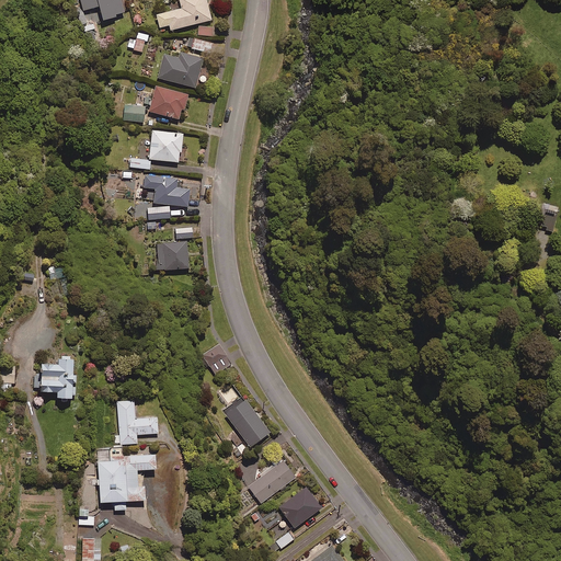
[(80,0),(83,10),(99,6),(102,20),(124,14),(119,0),(80,0)]
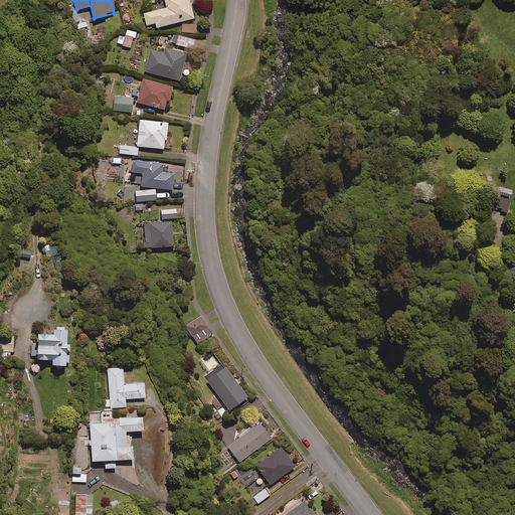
[(193,18),(188,0),(164,0),(166,8),(143,13),(146,25),(155,23),(156,27),(193,18)]
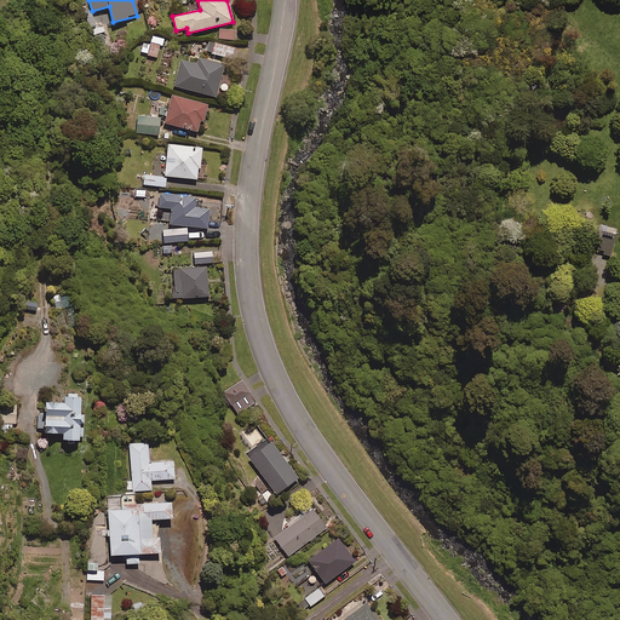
[(103,34),(105,33),(104,27),(95,29),(99,47),(105,46),(103,34)]
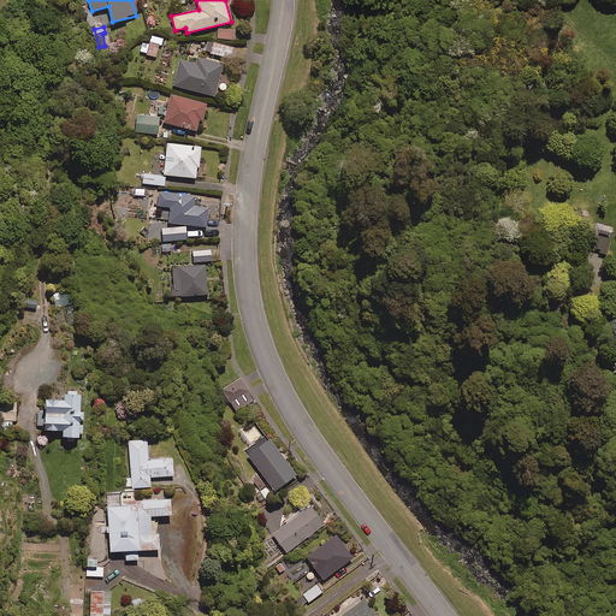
[(234,30),(218,29),(217,39),(234,40),(234,30)]
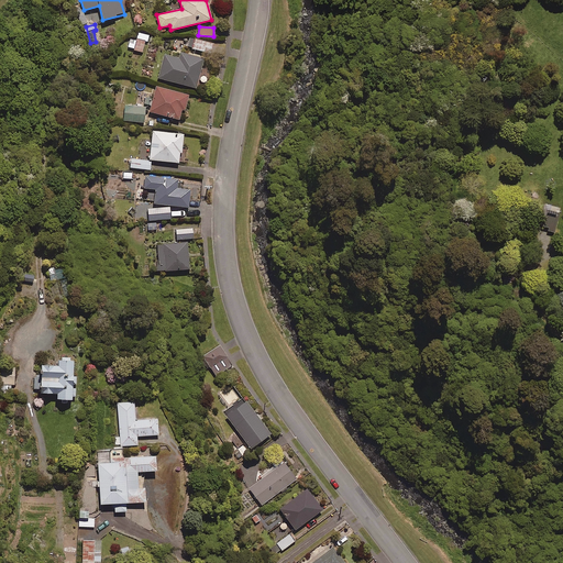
[(142,52),(145,42),(147,42),(148,35),(146,34),(139,33),(136,41),(130,39),(128,48),(142,52)]
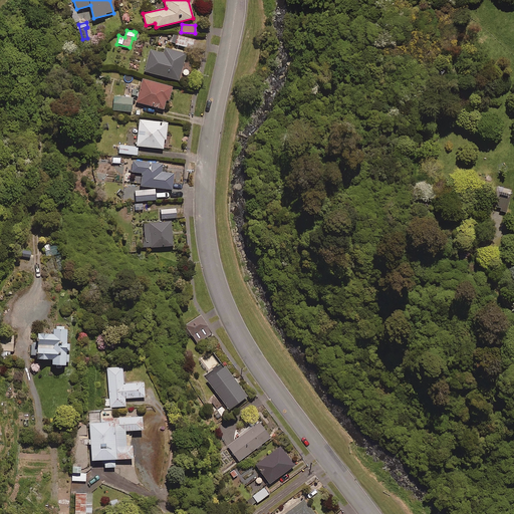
[(195,39),(178,36),(176,44),(193,48),(195,39)]
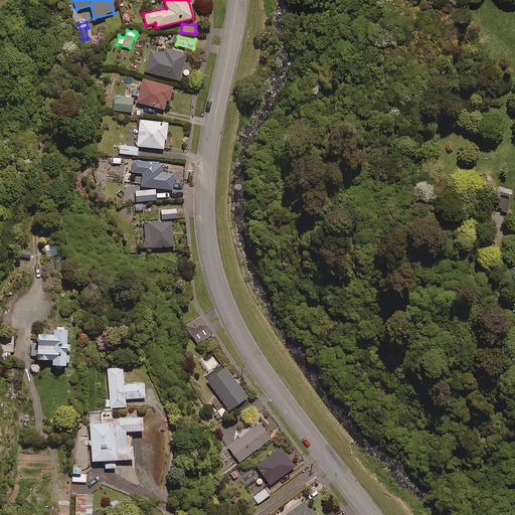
[(186,53),(166,48),(164,53),(150,50),(145,71),(179,80),(186,53)]
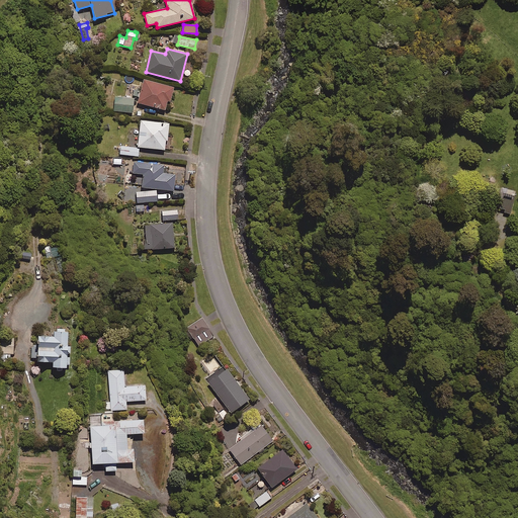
[(167,101),(169,102),(173,88),(144,80),(138,103),(165,110),(167,101)]
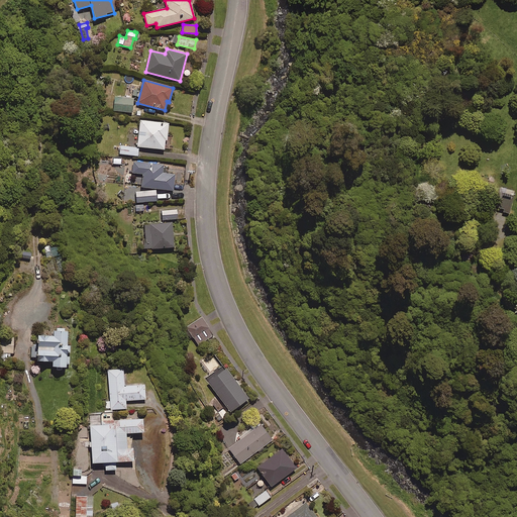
[(133,98),(114,96),(113,110),(131,112),(133,98)]
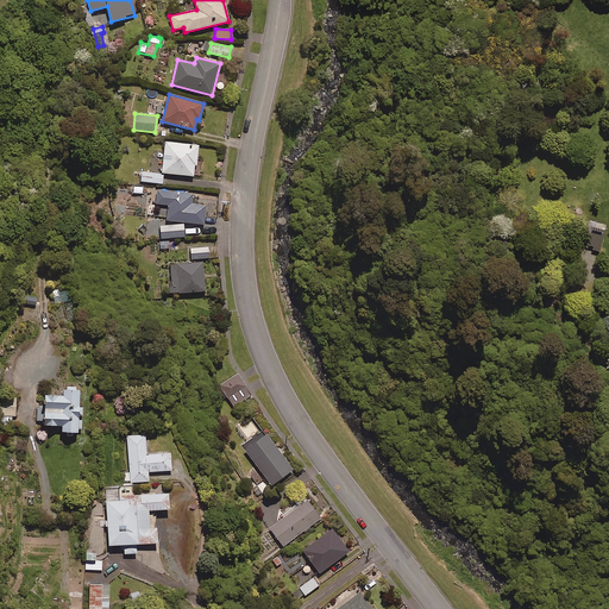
[(194,165),(196,165),(198,145),(164,142),(162,173),(193,176),(194,165)]
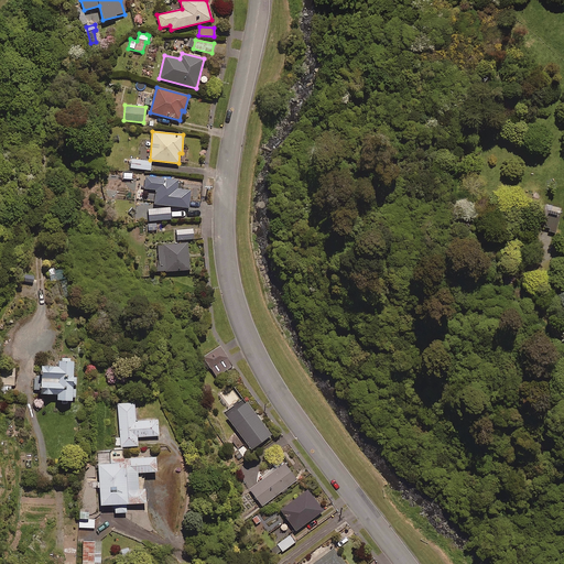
[(151,161),(131,159),(130,167),(150,170),(151,161)]
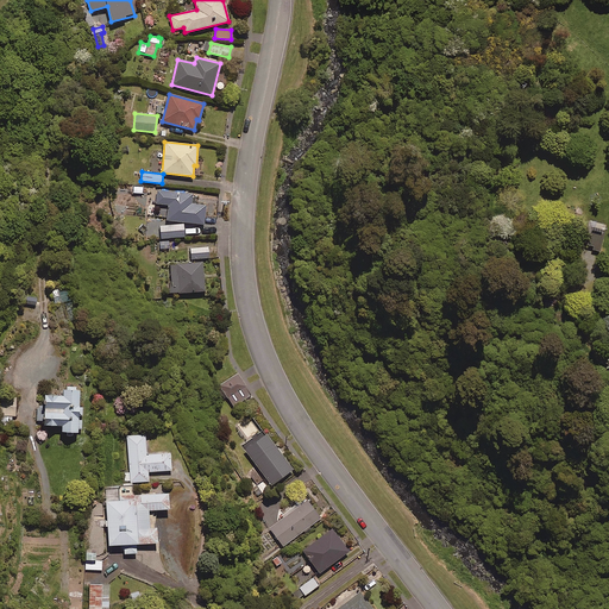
[(192,194),(157,190),(156,203),(168,205),(167,220),(203,225),(206,205),(190,203),(192,194)]
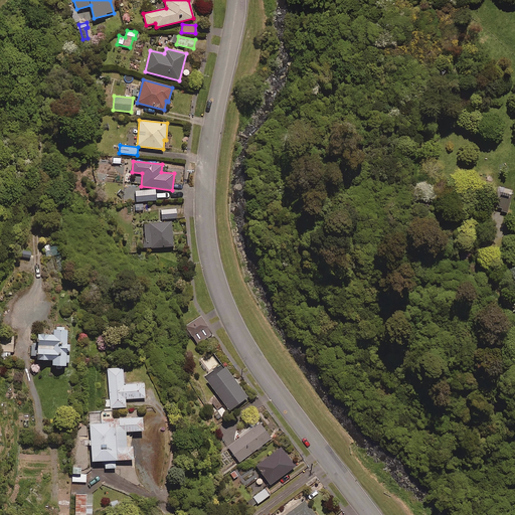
[(502,186),(496,206),(499,207),(498,211),(507,213),(513,190),(502,186)]
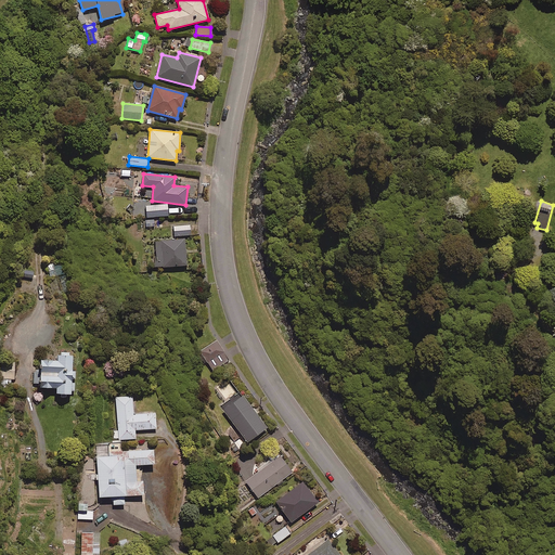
[(167,216),(167,205),(145,206),(146,217),(167,216)]
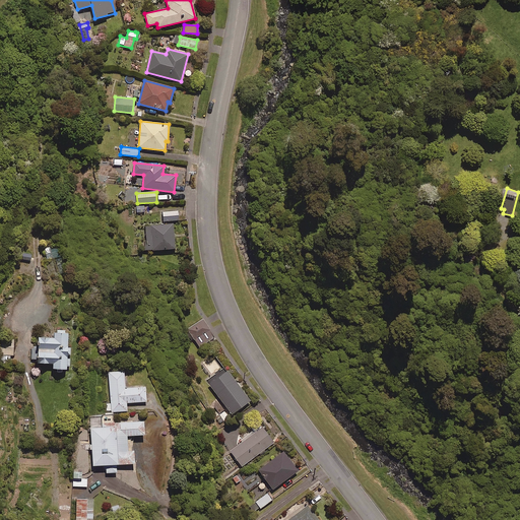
[(177,211),(161,212),(163,221),(178,220),(177,211)]
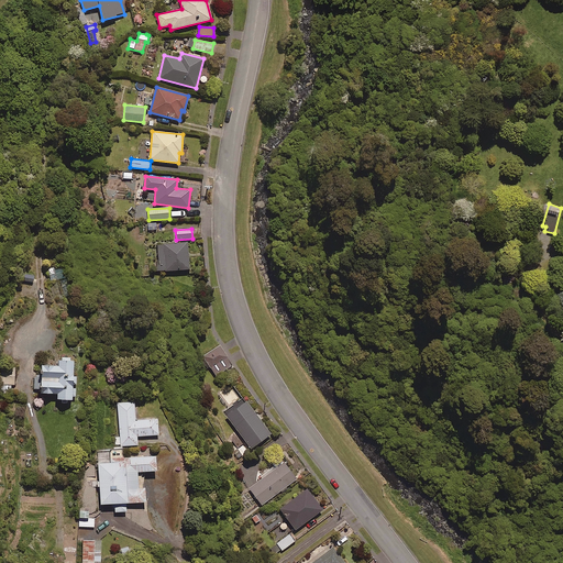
[(187,242),(156,244),(158,271),(189,269),(187,242)]
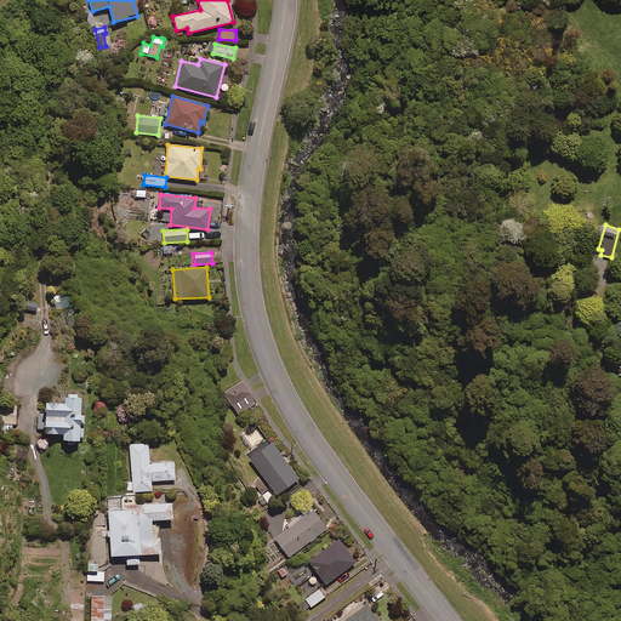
[(228,406),(231,405),(237,415),(256,403),(243,381),(223,393),(221,394),(228,406)]
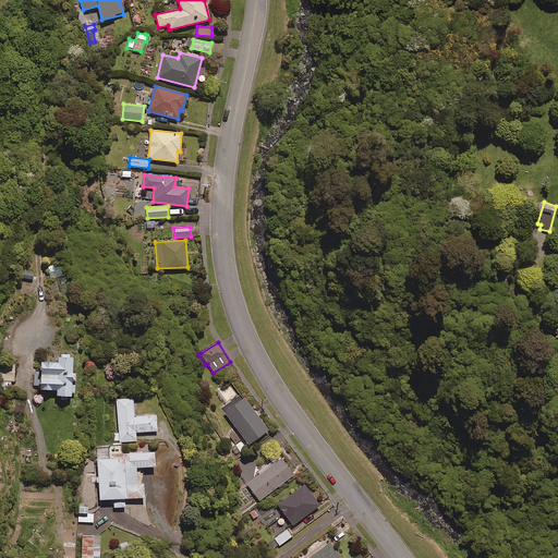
[(72,355),(57,355),(57,363),(39,363),(39,390),(56,390),(56,397),(74,397),(74,374),(71,374),(72,355)]
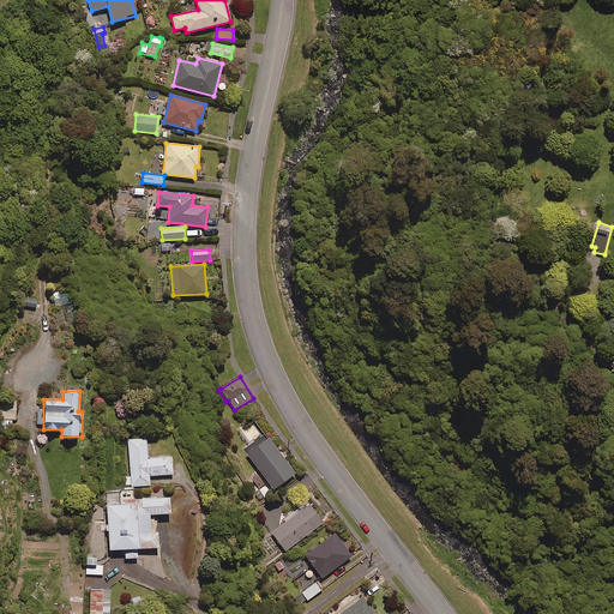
[(0,429),(13,431),(13,420),(16,420),(16,402),(0,402),(0,429)]
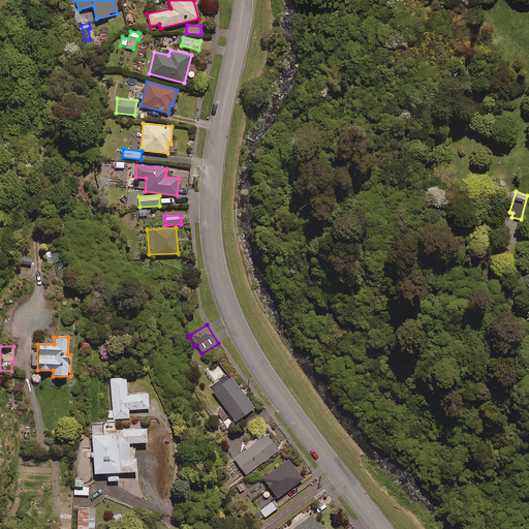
[(225,373),(219,364),(210,370),(216,378),(225,373)]
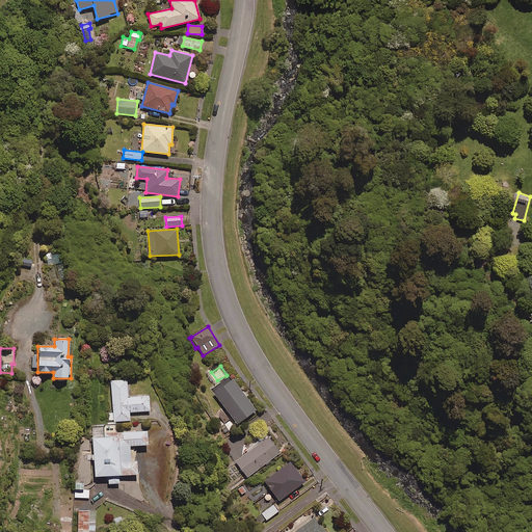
[(255,410),(230,377),(212,391),(237,424),(255,410)]
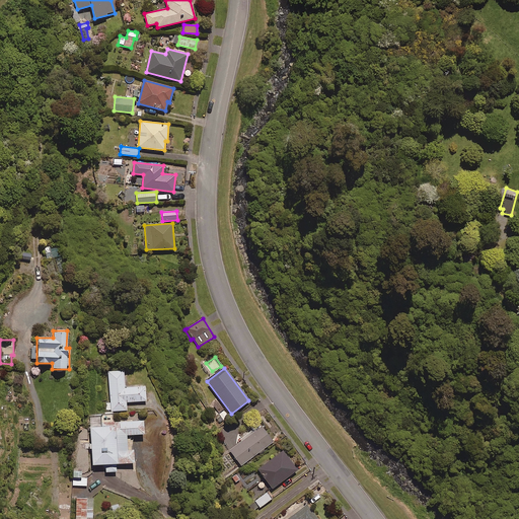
[(124,370),(108,371),(110,402),(106,403),(106,412),(127,411),(126,402),(146,401),(145,386),(125,387),(124,370)]
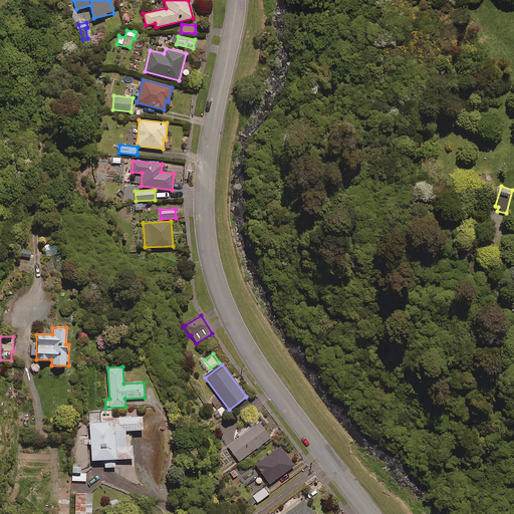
[(132,459),(132,451),(132,445),(125,446),(125,444),(124,431),(131,431),(142,430),(142,417),(100,419),(100,411),(88,412),(91,461),(104,460),(104,468),(114,467),(114,460),(132,459)]
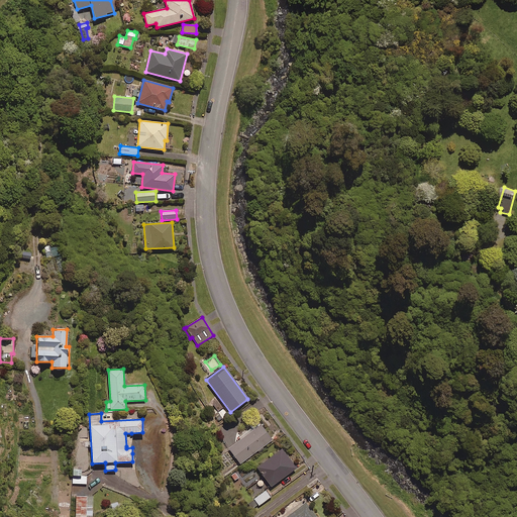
[(272,440),(261,425),(229,448),(240,463),(272,440)]
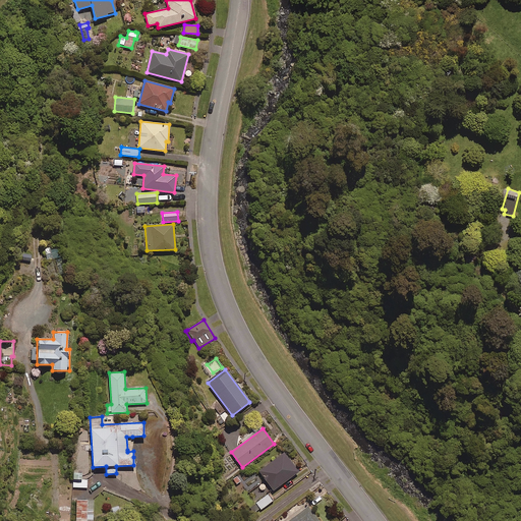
[(298,472),(284,453),(259,471),(273,490),(298,472)]
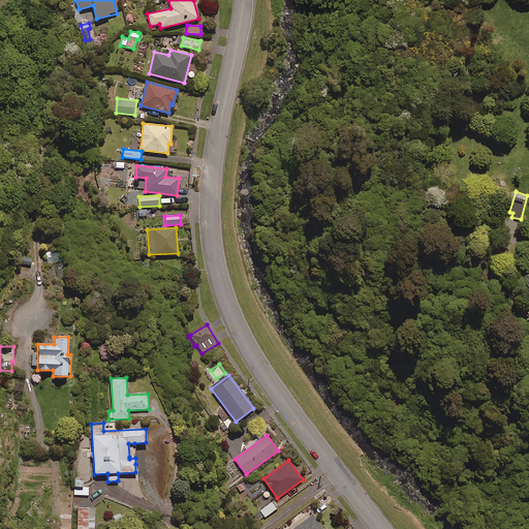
[(89,495),(89,488),(84,488),(84,481),(74,481),(74,495),(89,495)]
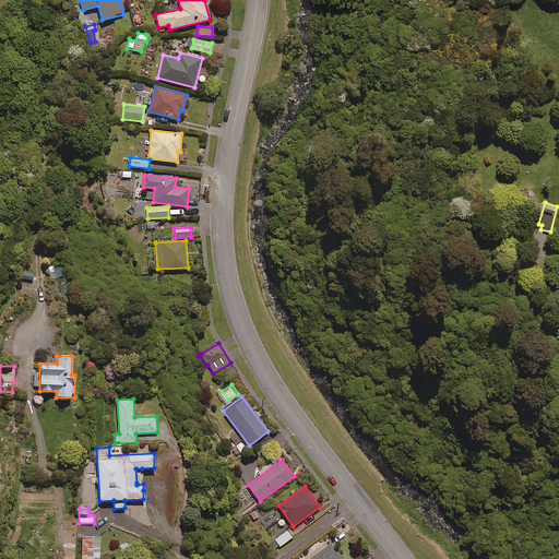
[(287,531),(266,546),(271,551),(278,546),(280,547),(293,537),(287,531)]
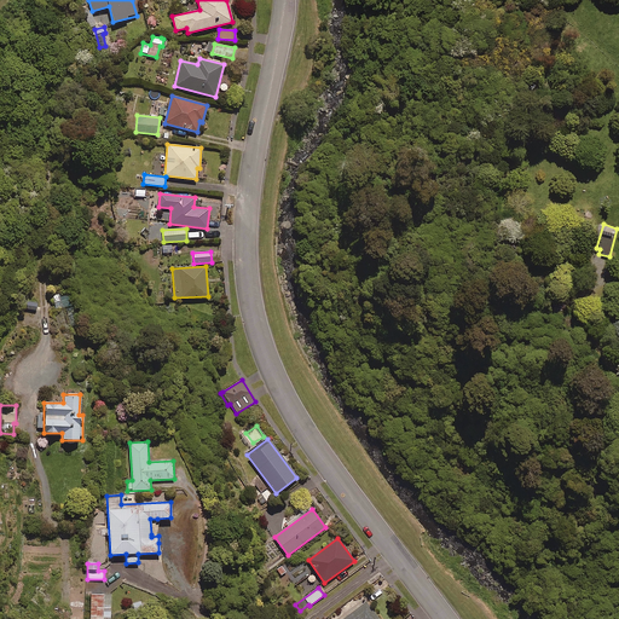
[(111,618),(111,594),(91,594),(90,618),(111,618)]
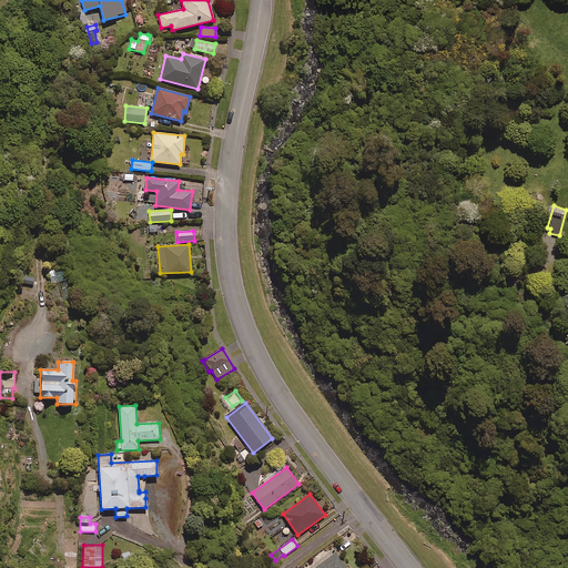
[(130,550),(121,554),(123,561),(132,558),(130,550)]
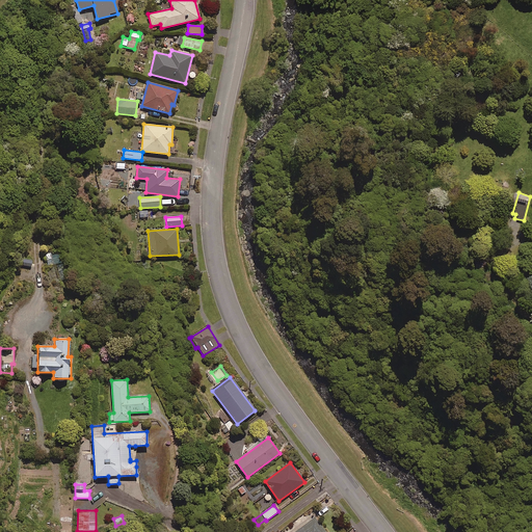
[(324,531),(314,517),(295,531),(324,531)]
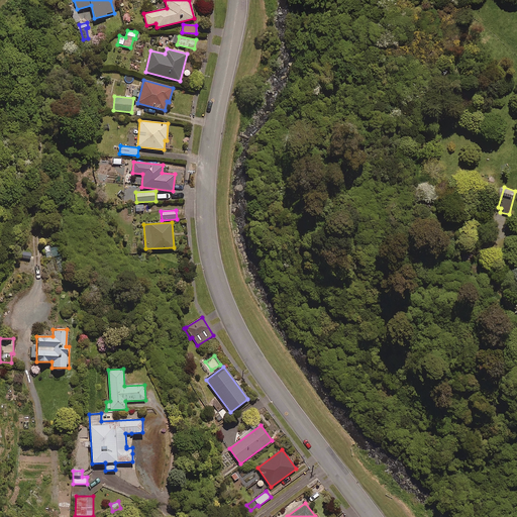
All buildings are outlined.
